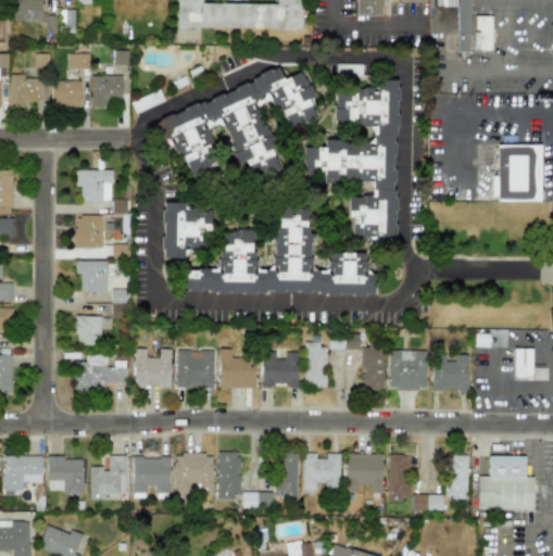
[(16,0),(16,21),(47,22),(47,33),(58,33),(58,15),(44,15),(44,0),(16,0)]
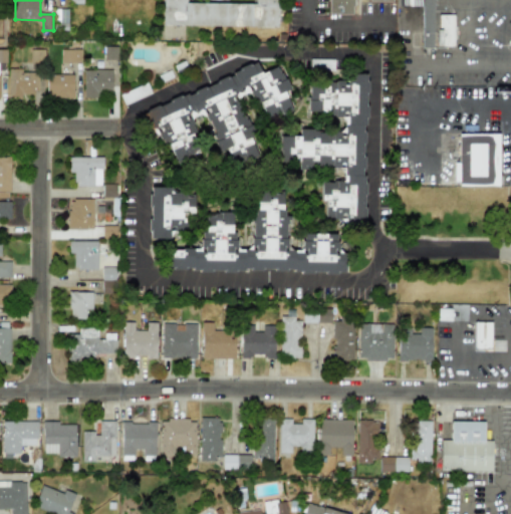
[(164,0),(164,25),(278,27),(278,0),(258,0),(258,4),(188,3),(188,0),(164,0)]
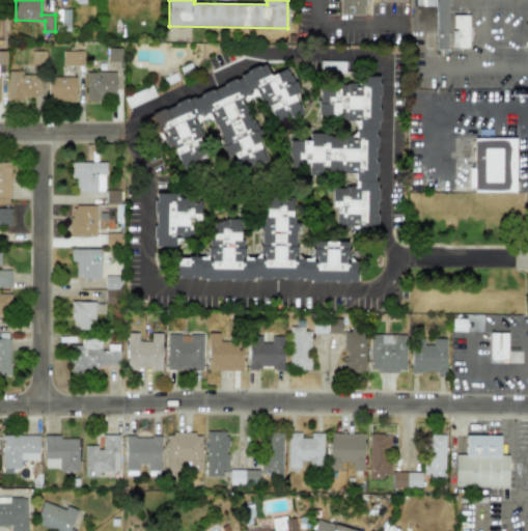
[(341,0),(341,15),(365,15),(365,0),(341,0)]
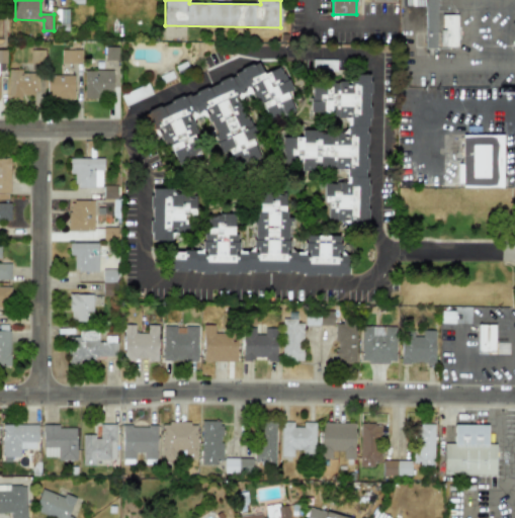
[(459,15),(443,15),(443,48),(459,48),(459,15)]
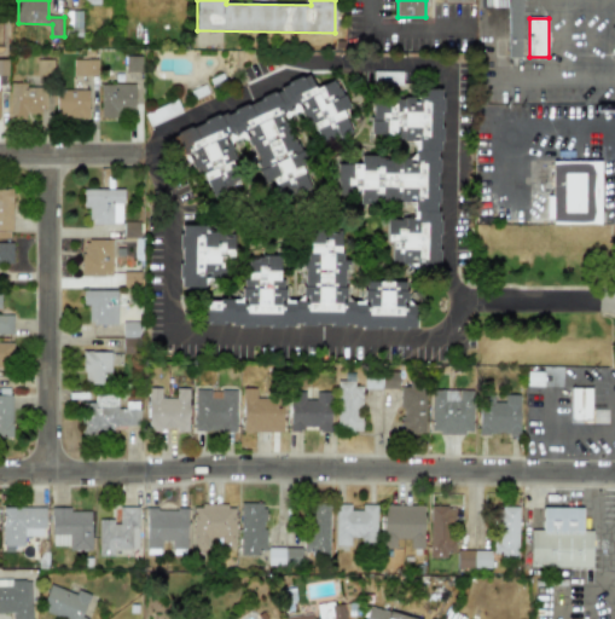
[(0,117),(1,119),(3,76),(11,76),(11,61),(0,59),(0,117)]
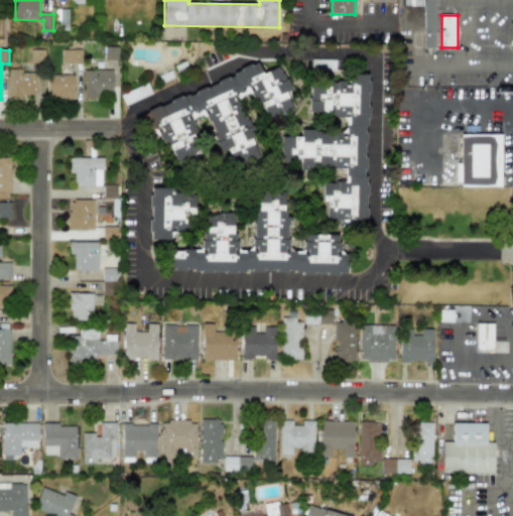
[(63,62),(84,62),(84,50),(63,49),(63,62)]
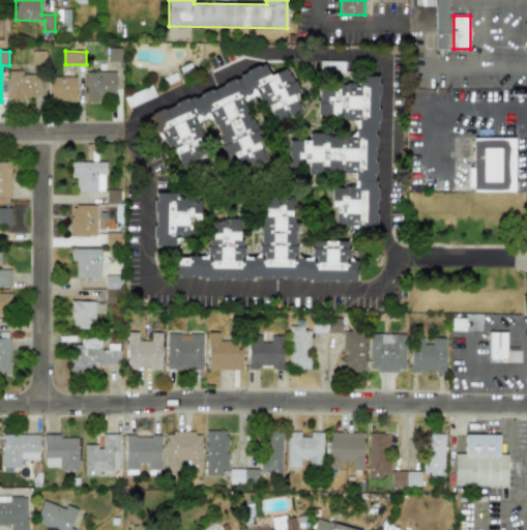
[(34,54),(34,65),(47,65),(47,53),(34,54)]
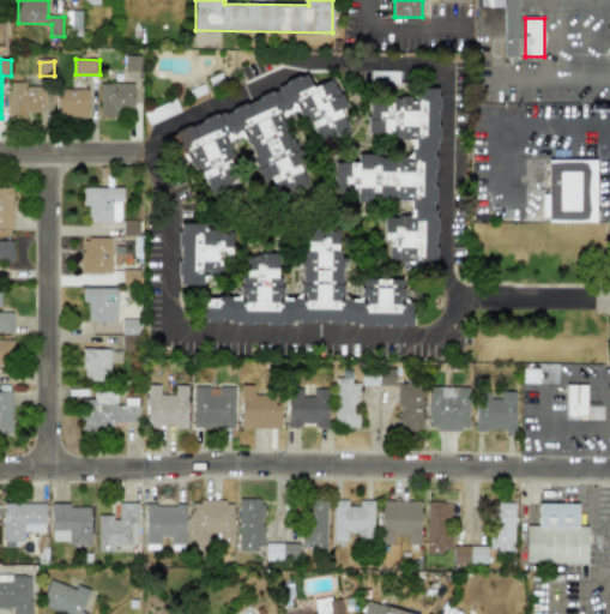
[(169,132),(179,156),(192,151),(207,194),(242,181),(229,143),(247,137),(264,181),(272,178),(281,199),(313,187),(287,116),(305,109),(319,145),(351,133),(342,109),(346,107),(336,79),(314,88),(310,79),(169,132)]
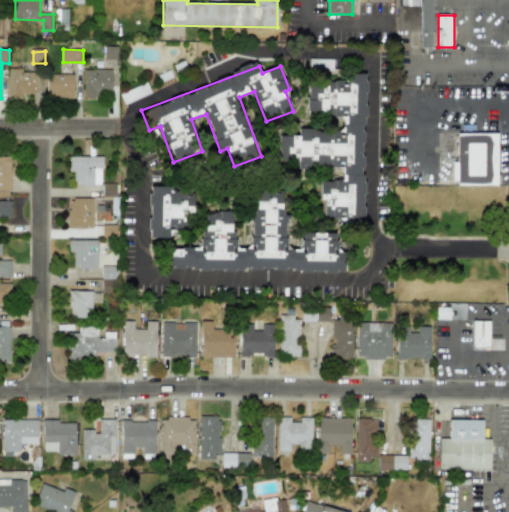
[(40,72),(23,72),(23,68),(10,68),(11,99),(24,99),(24,94),(40,93),(40,72)]
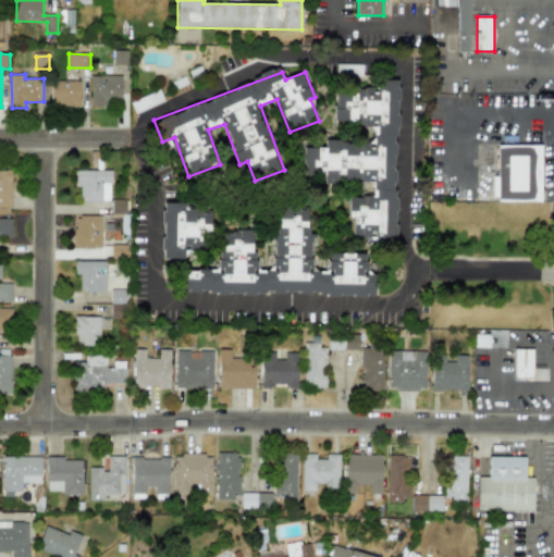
[(93,104),(123,104),(124,75),(94,75),(93,104)]
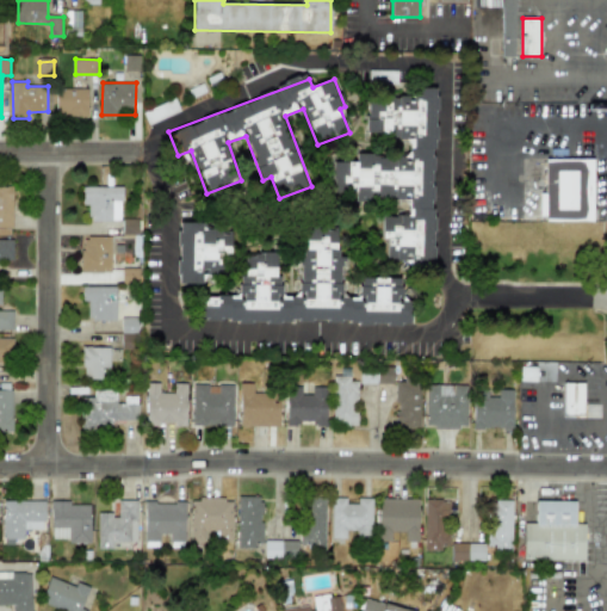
[(437,87),(415,87),(415,97),(391,97),(391,103),(369,102),(367,136),(409,137),(409,156),(358,155),(358,162),(335,162),(334,193),(357,193),(357,201),(410,201),(409,216),(384,216),(383,239),(389,240),(388,261),(434,263),(437,87)]
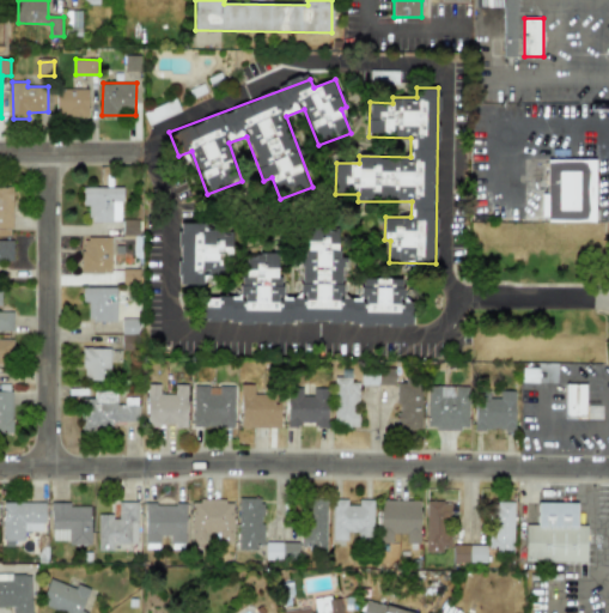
[(59,117),(91,116),(90,89),(59,90),(59,117)]
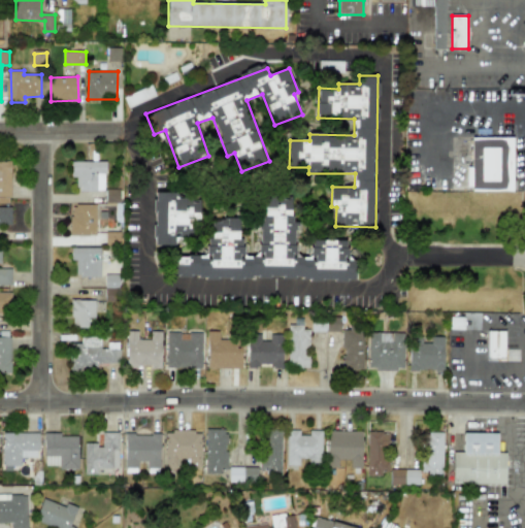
[(513,135),(514,190),(473,191),(472,135),(513,135)]
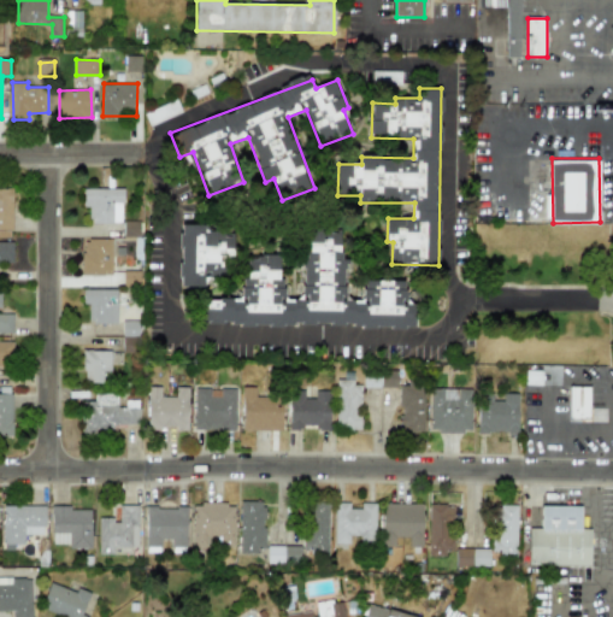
[(15,189),(0,188),(0,236),(13,238),(15,189)]
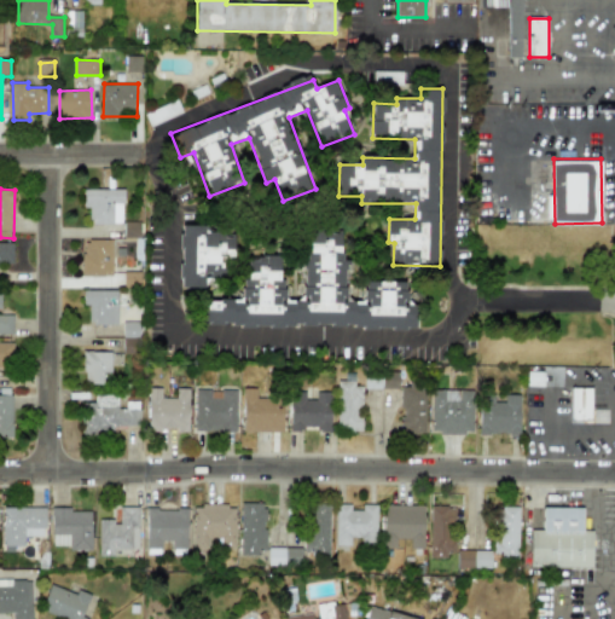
[(126,189),(86,190),(86,208),(92,208),(92,224),(126,224),(126,189)]
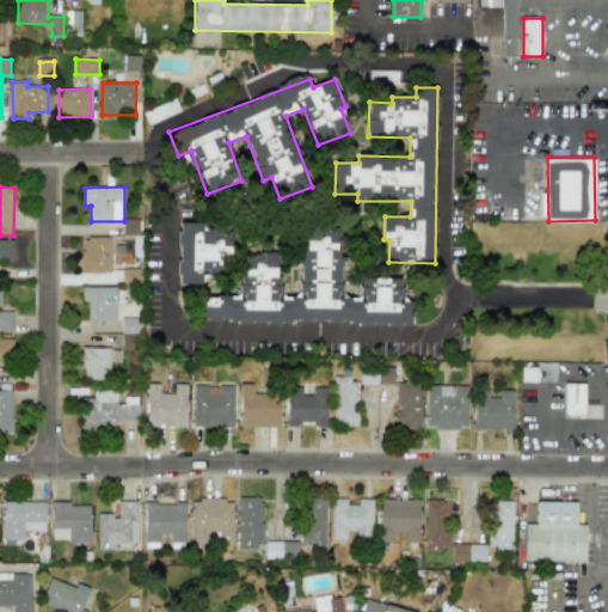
[(204,285),(203,273),(232,273),(232,231),(204,231),(204,222),(180,224),(180,285),(204,285)]
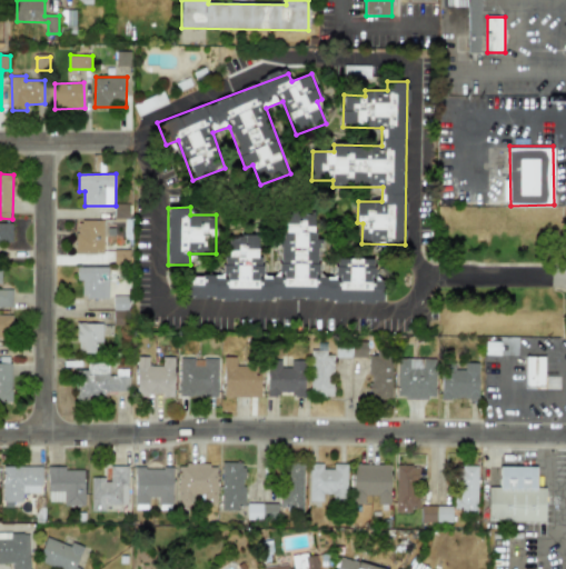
[(384,299),(384,281),(376,281),(376,259),(337,259),(337,277),(319,277),(318,212),(283,212),(283,277),(264,277),(264,257),(258,257),(258,236),(229,236),(230,257),(224,257),(224,276),(188,276),(188,300),(384,299)]
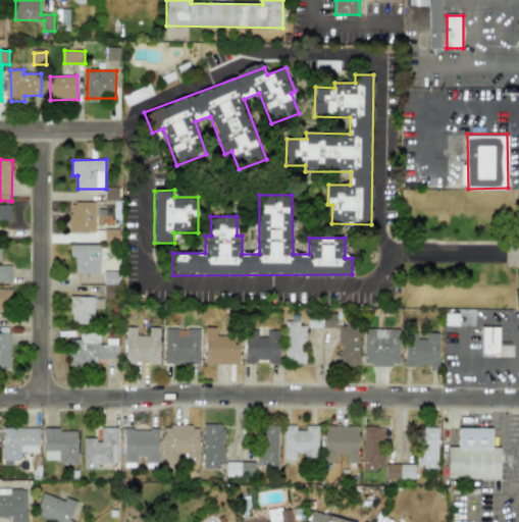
[(97,202),(71,202),(71,232),(97,232),(97,202)]
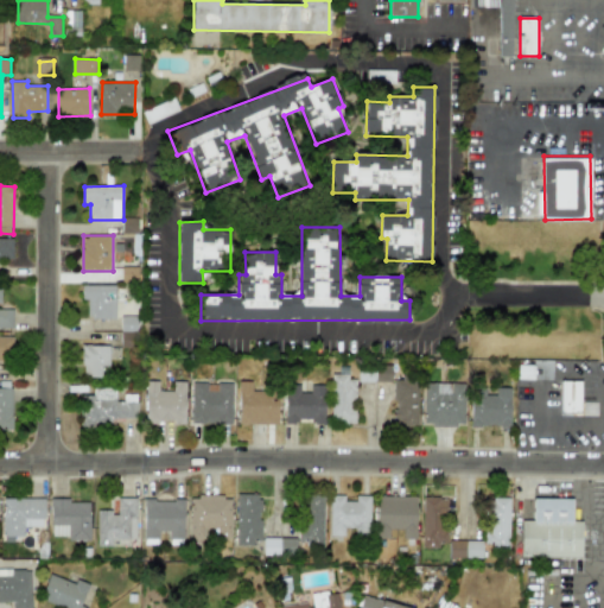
[(16,239),(0,238),(0,258),(16,258),(16,239)]
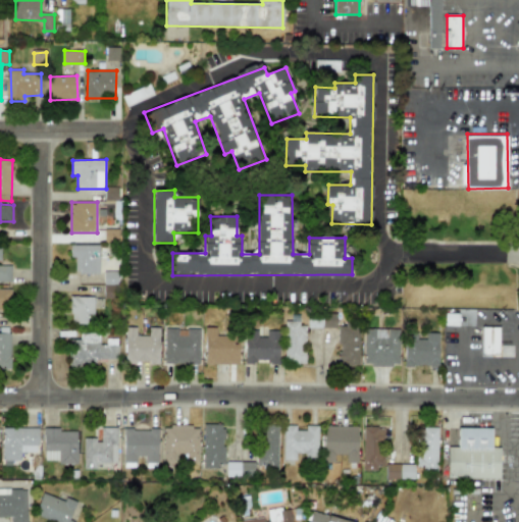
[(72,245),(72,257),(78,257),(76,273),(101,274),(102,246),(72,245)]
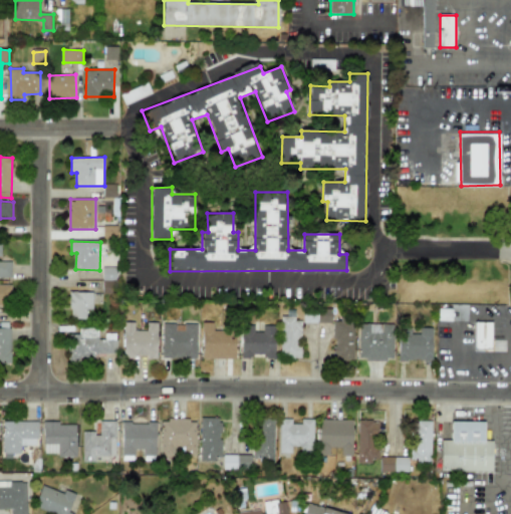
[(2,245),(0,244),(0,277),(13,278),(13,262),(2,262),(2,245)]
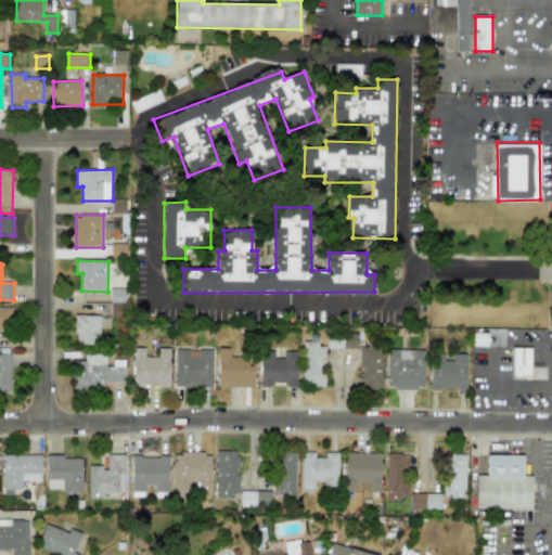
[(0,307),(0,328),(14,328),(14,307),(0,307)]
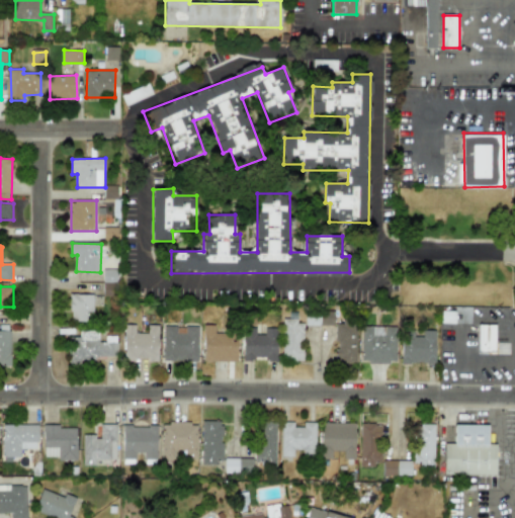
[(95,294),(73,294),(72,322),(95,322),(95,294)]
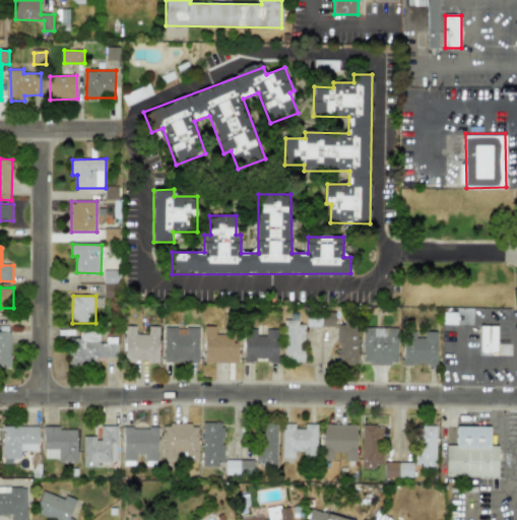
[(336,326),(336,312),(323,312),(323,326),(336,326)]
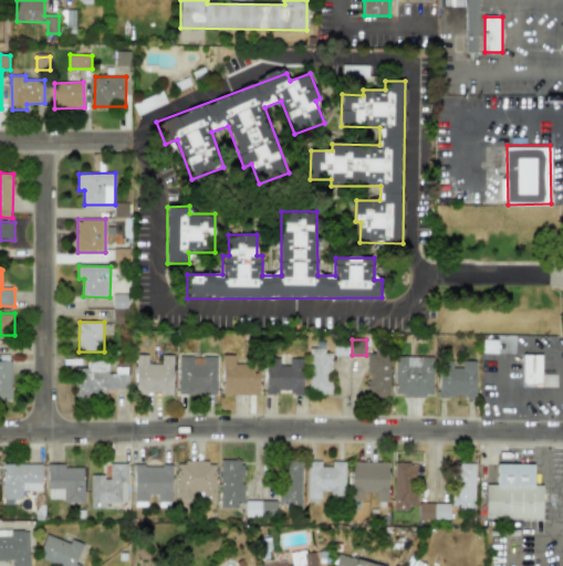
[(311,394),(333,394),(333,349),(311,349),(311,394)]
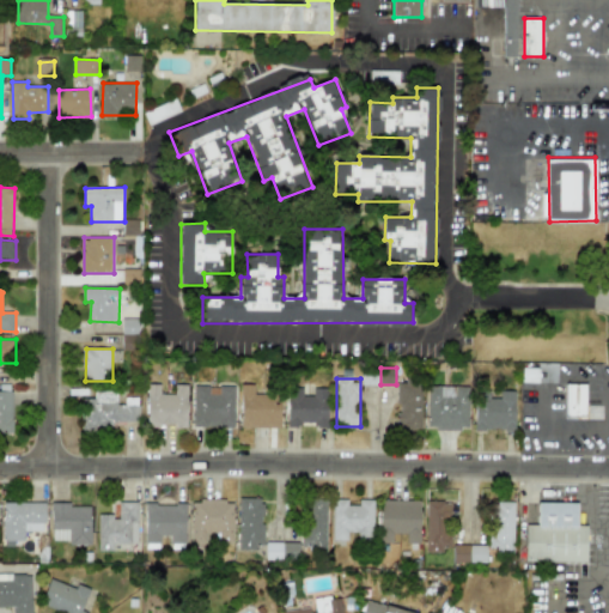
[(400,382),(399,429),(422,430),(425,382),(400,382)]
